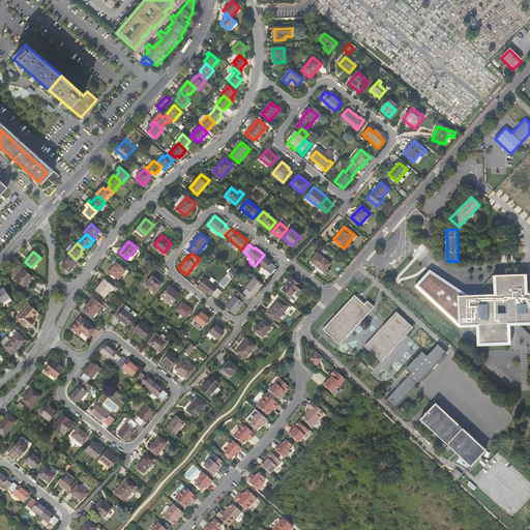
[(317,253),(310,261),(316,267),(317,266),(324,271),(330,264),(317,253)]
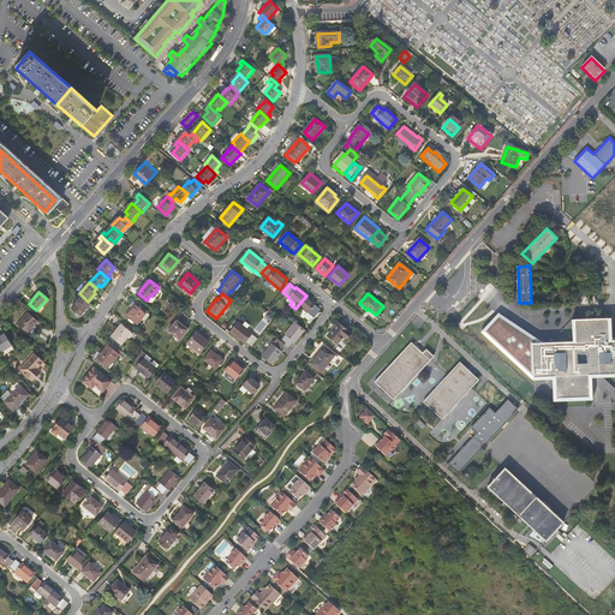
[(77,312),(79,315),(81,315),(90,303),(88,302),(82,296),(71,308),(77,312)]
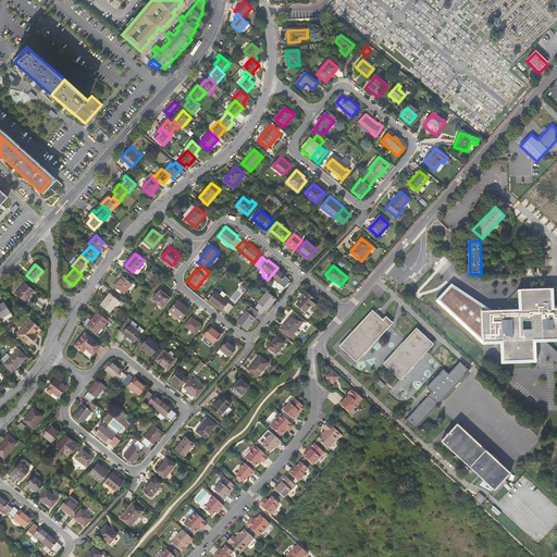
[(270,276),(279,284),(280,284),(284,288),(291,281),(285,276),(286,275),(281,271),(277,268),(270,276)]
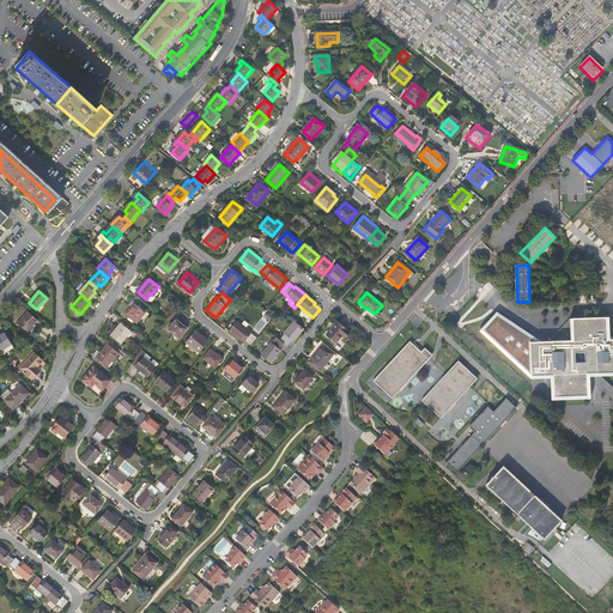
[(146,314),(134,304),(126,315),(138,325),(146,314)]
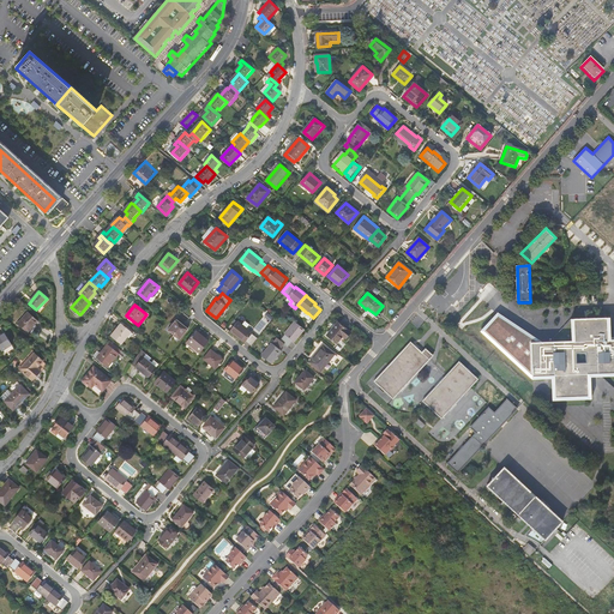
[(257,326),(262,330),(272,315),(268,312),(257,326)]
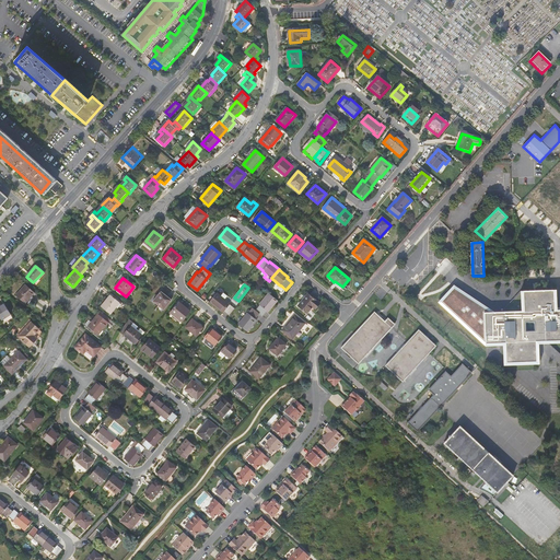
[(25,286),(16,295),(25,303),(31,296),(32,298),(35,293),(25,286)]
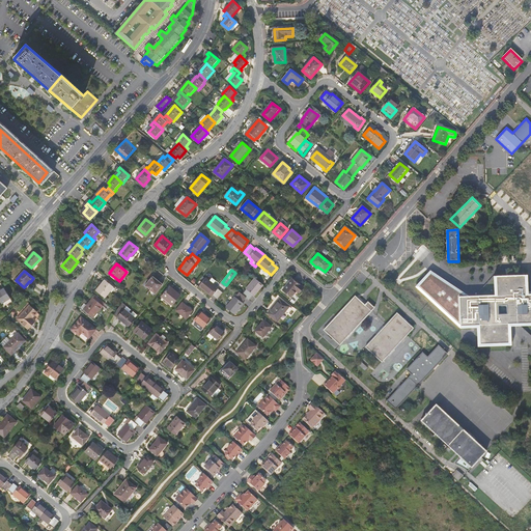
[(495,296),(469,297),(430,271),(416,286),(460,328),(477,328),(478,346),(512,346),(511,334),(511,327),(530,326),(530,294),(529,294),(528,275),(494,276),(495,296)]
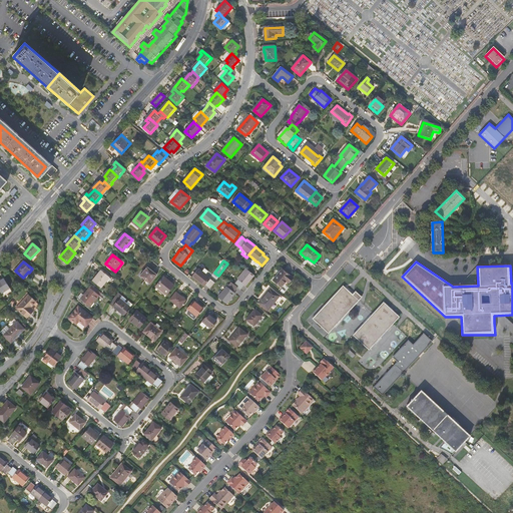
[(145,280),(143,283),(148,287),(157,275),(148,267),(140,276),(145,280)]
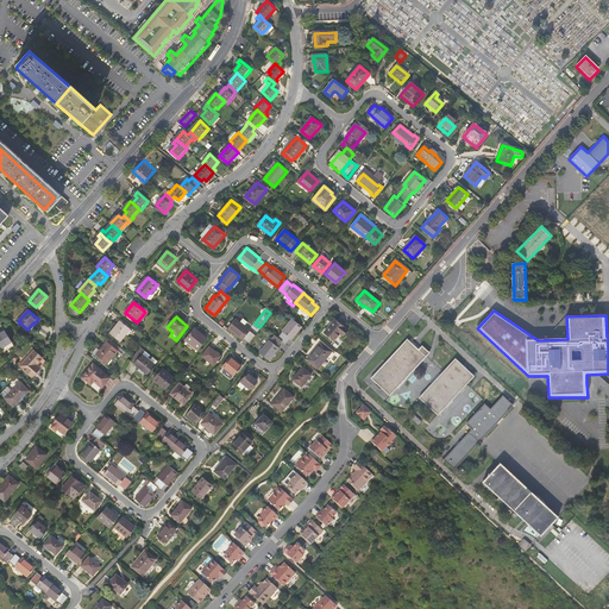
[(236,318),(227,327),(236,334),(242,339),(243,338),(249,343),(255,336),(249,331),(250,330),(236,318)]
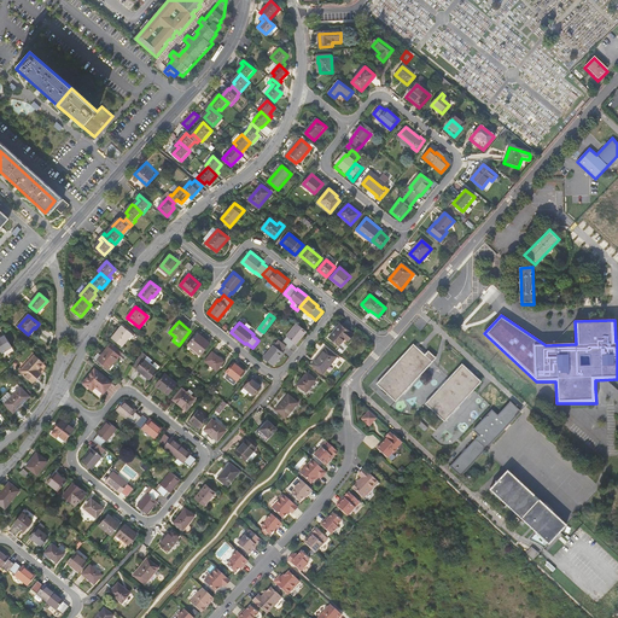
[(296,324),(285,337),(281,342),(285,345),(289,349),(292,345),(293,344),(295,345),(305,332),(296,324)]
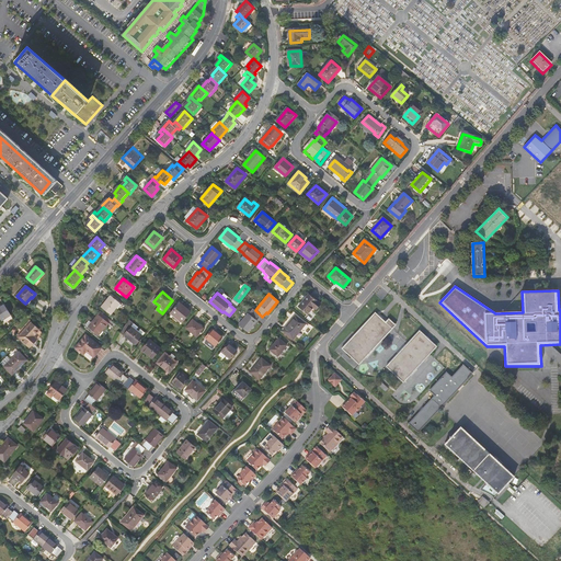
[(320,305),(308,295),(298,307),(307,315),(313,308),(316,309),(320,305)]
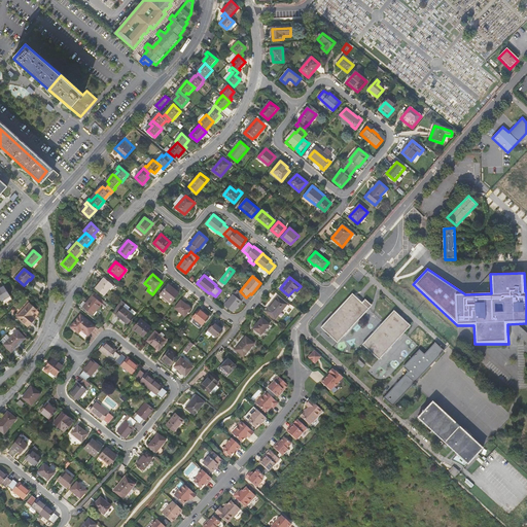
[(113,285),(105,278),(96,288),(104,295),(113,285)]
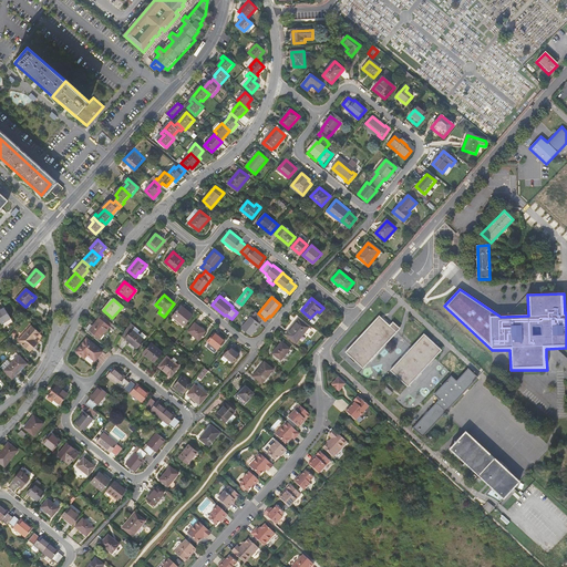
[(193,316),(182,306),(173,317),(184,326),(193,316)]
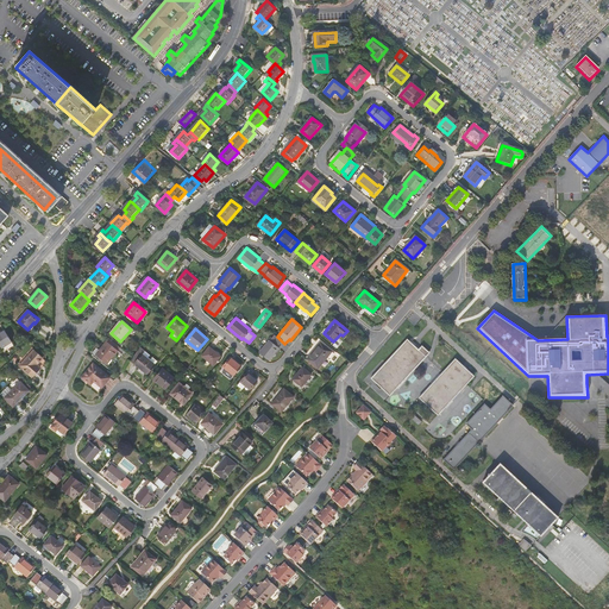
[(0,343),(2,347),(13,341),(6,330),(0,333),(0,343)]
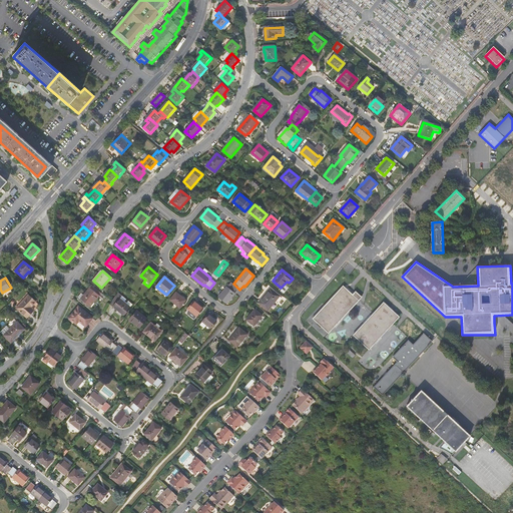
[(233,284),(229,281),(225,286),(224,286),(216,296),(224,303),(233,293),(231,292),(233,289),(236,287),(233,284)]
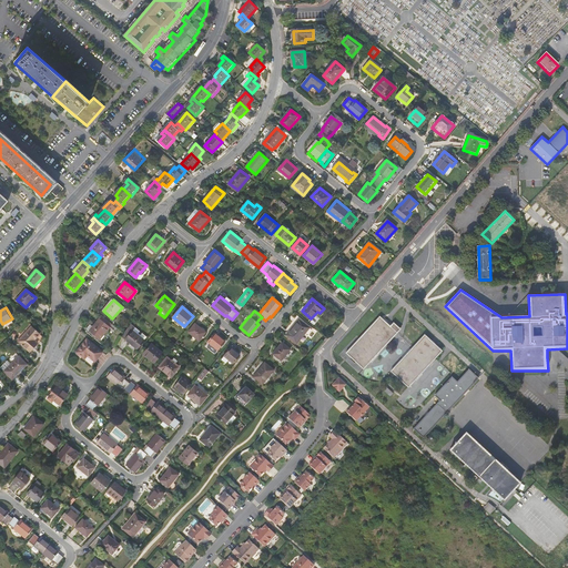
[(113,324),(102,315),(100,318),(111,327),(113,324)]
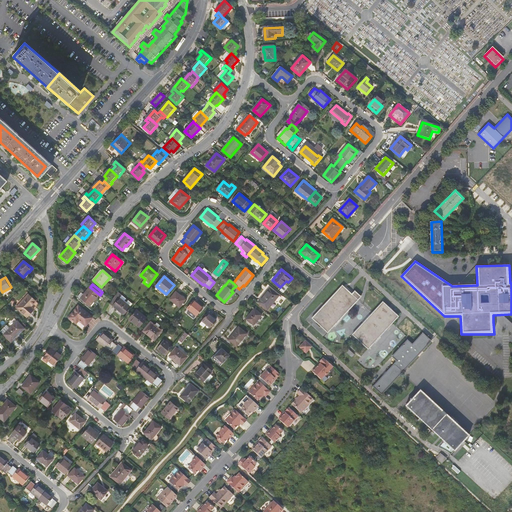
[(343,286),(312,318),(328,332),(361,297),(355,292),(352,295),(343,286)]
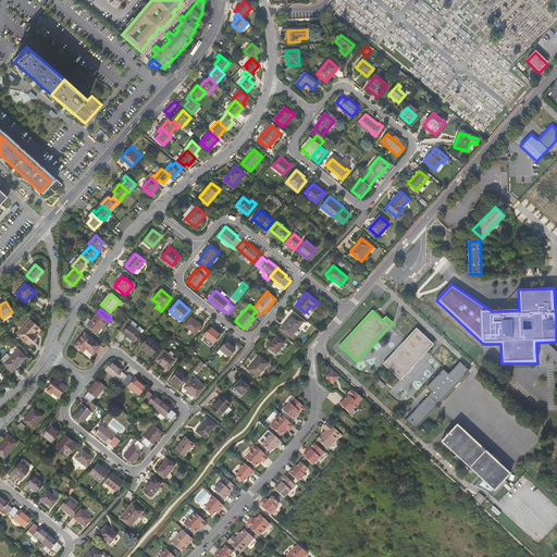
[(88,323),(88,324),(98,333),(109,321),(98,312),(91,320),(88,323)]
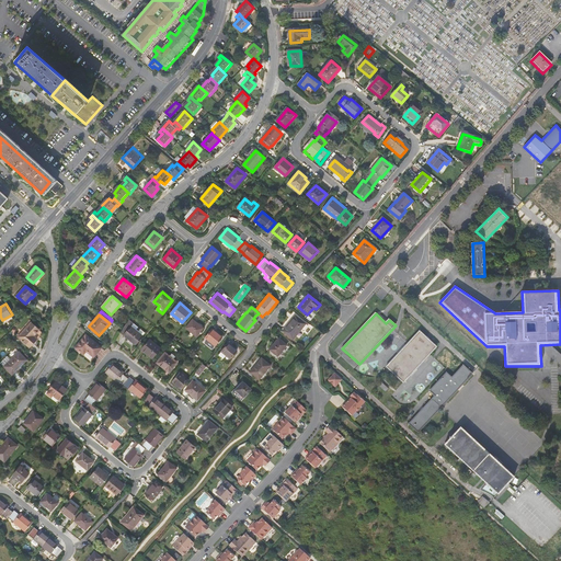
[(294,316),(282,331),(293,340),(305,324),(294,316)]
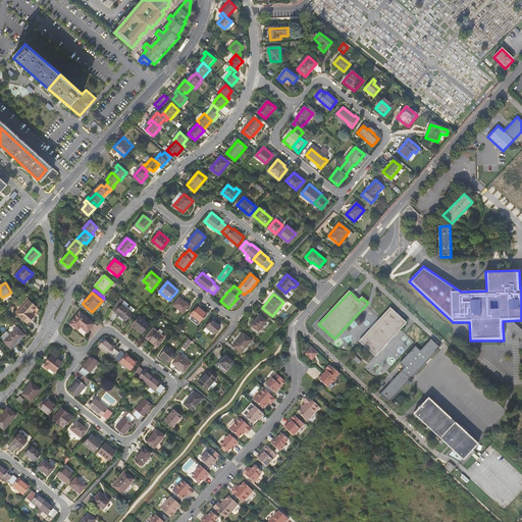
[(120,297),(112,308),(126,320),(133,312),(126,307),(128,304),(120,297)]
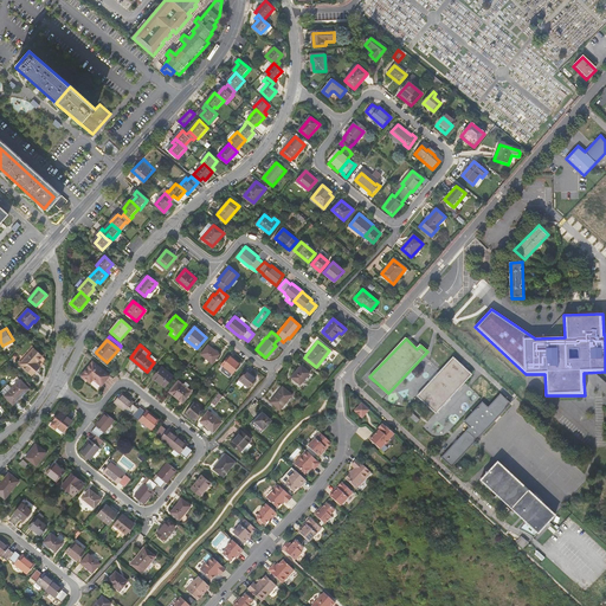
[(212,363),(220,355),(208,346),(201,354),(212,363)]
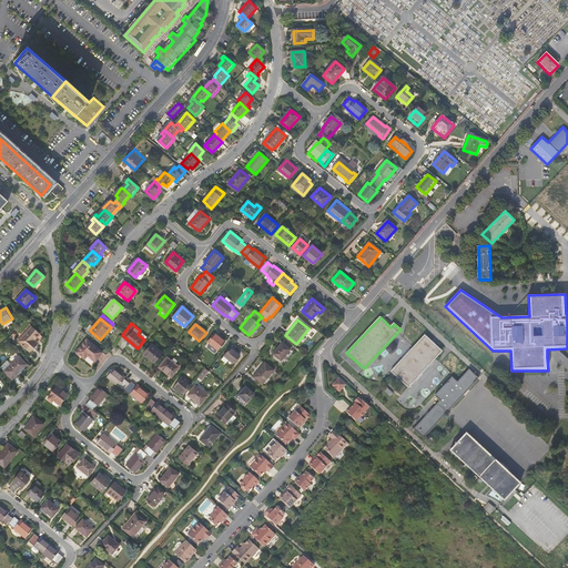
[(32,327),(20,341),(31,351),(38,343),(34,340),(40,334),(32,327)]
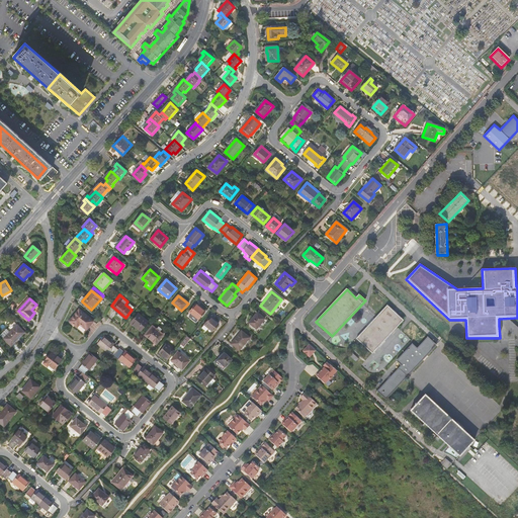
[(196,305),(190,312),(198,320),(205,312),(196,305)]
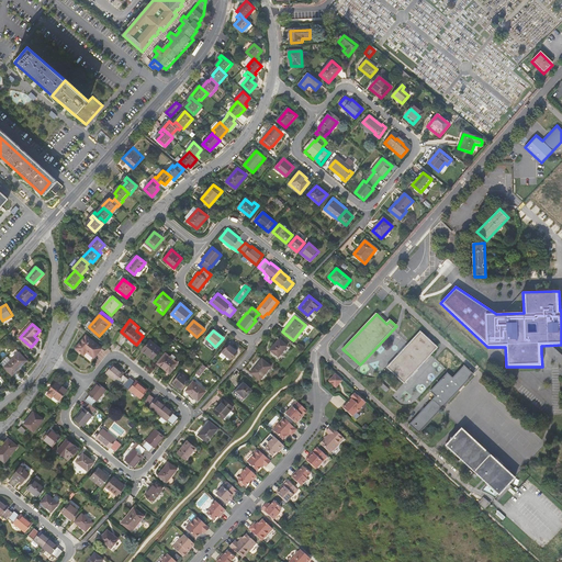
[(419,332),(388,364),(415,391),(446,358),(419,332)]
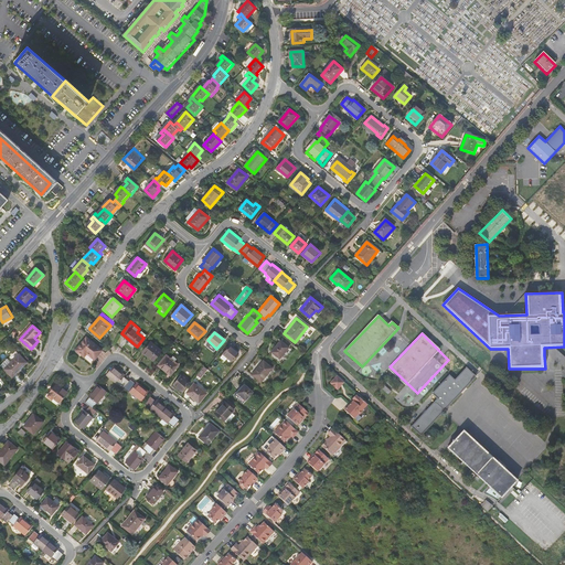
[(76,350),(85,356),(87,353),(95,359),(103,350),(87,338),(76,350)]
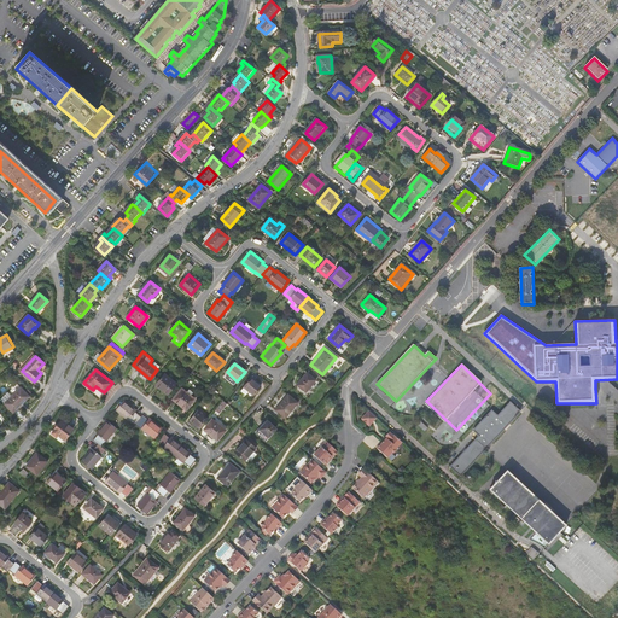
[(169,394),(178,383),(165,373),(157,384),(169,394)]
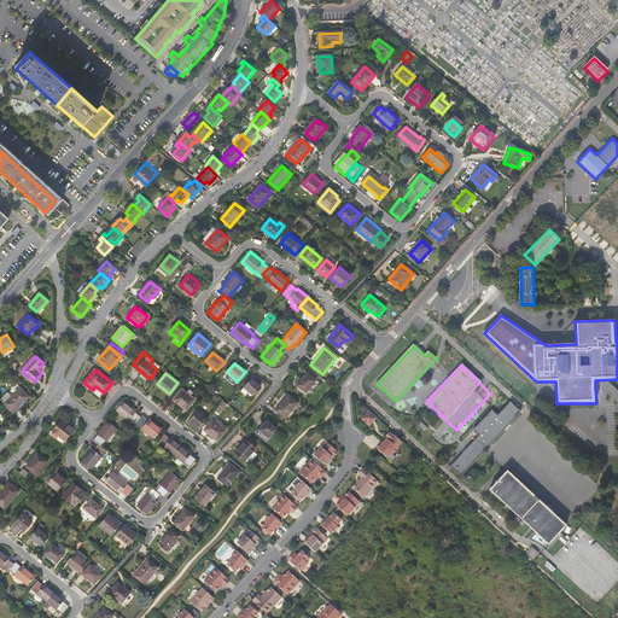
[(305,394),(315,380),(305,373),(296,385),(305,394)]
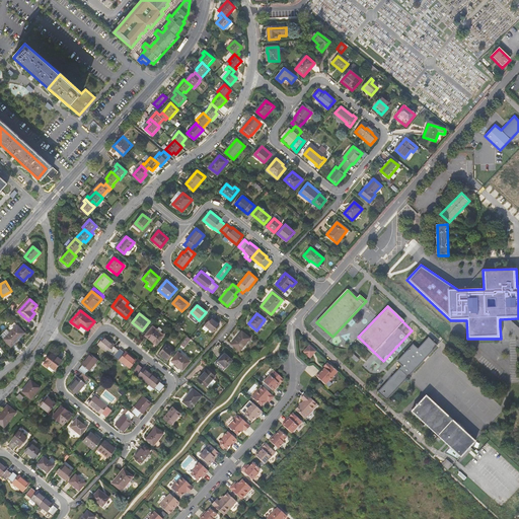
[(219,325),(211,318),(202,329),(210,336),(219,325)]
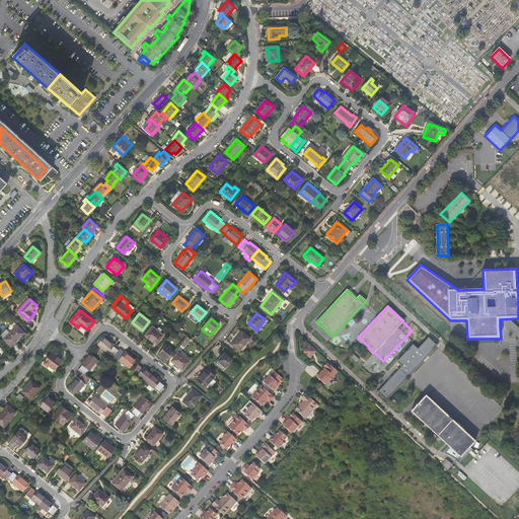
[(25,332),(18,325),(10,332),(11,332),(5,339),(11,346),(25,332)]
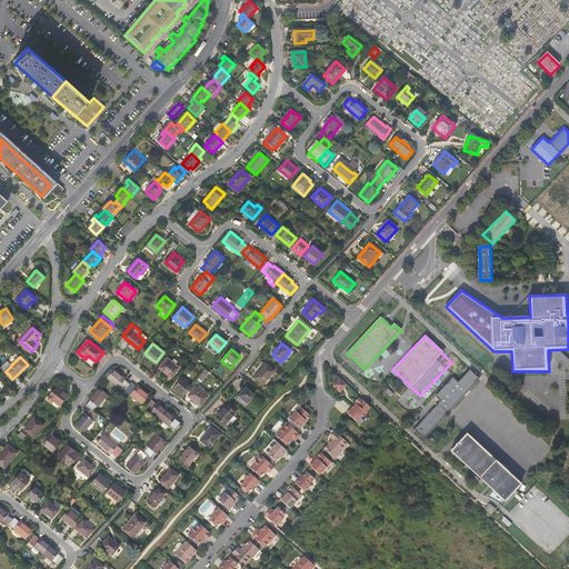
[(168,358),(161,368),(171,377),(179,368),(176,365),(172,361),(168,358)]
